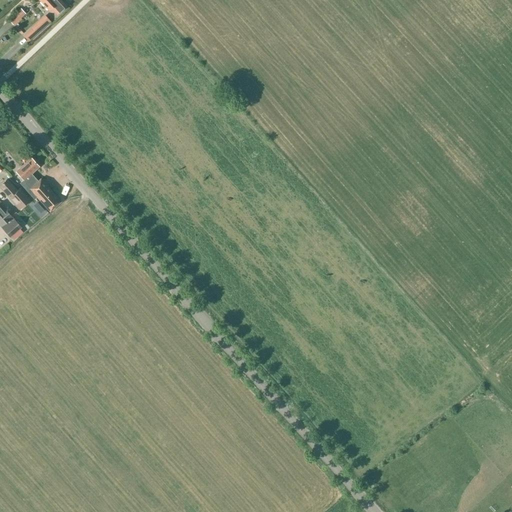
[(66,6),(60,0),(39,0),(49,11),(52,8),(57,14),(66,6)]
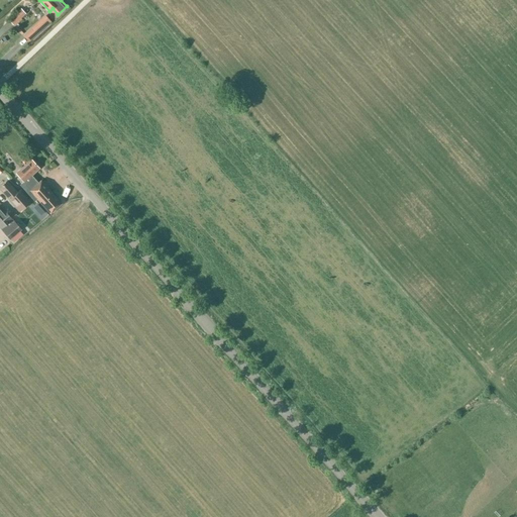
[(35,27),(39,31),(47,24),(43,20),(35,27)]
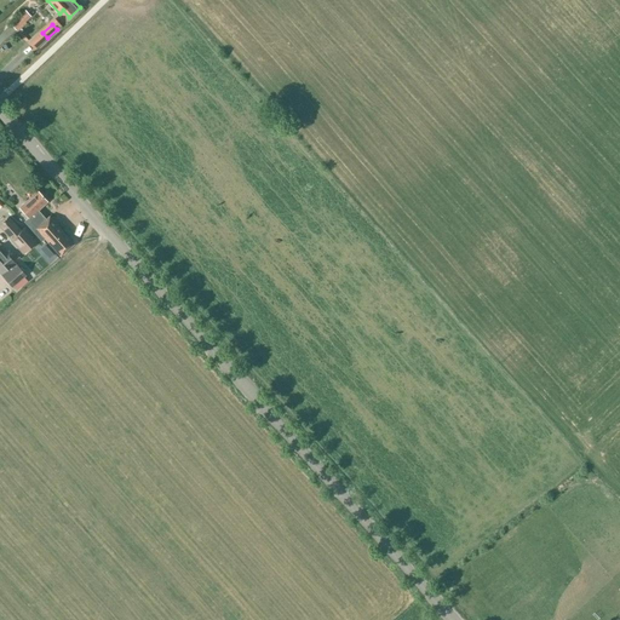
[(34,50),(45,40),(40,35),(29,45),(34,50)]
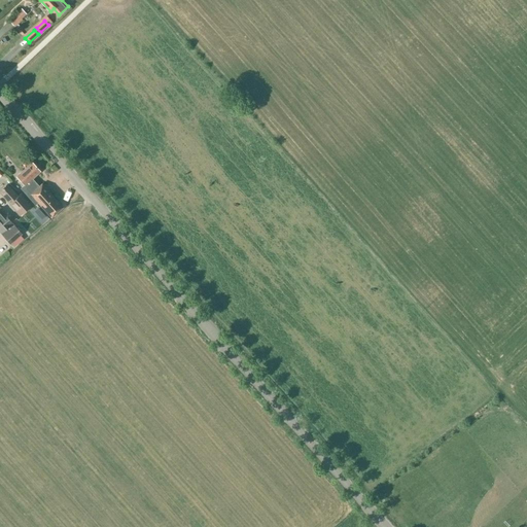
[(16,176),(24,185),(21,188),(35,205),(37,203),(50,218),(63,208),(41,184),(38,186),(32,179),(40,172),(32,163),(16,176)]
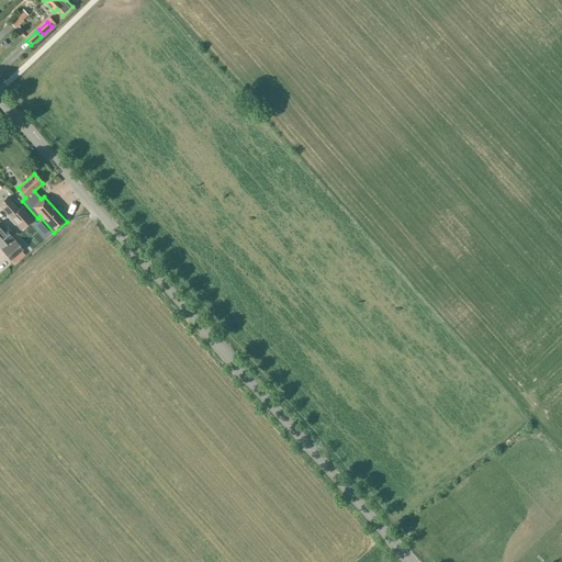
[(72,190),(62,195),(64,201),(75,194),(72,190)]
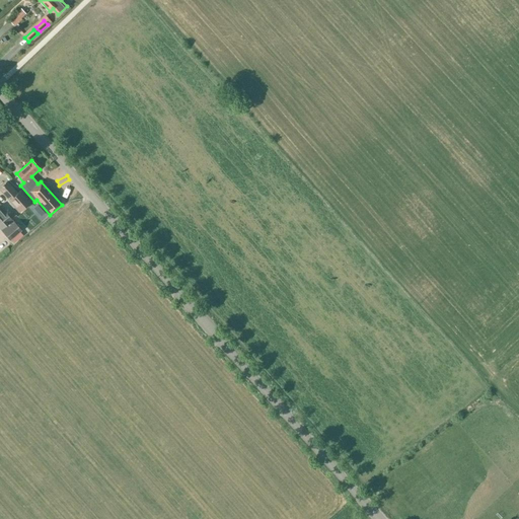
[(20,211),(29,203),(24,197),(19,201),(15,196),(17,194),(7,181),(0,188),(0,190),(9,201),(14,206),(15,205),(20,211)]
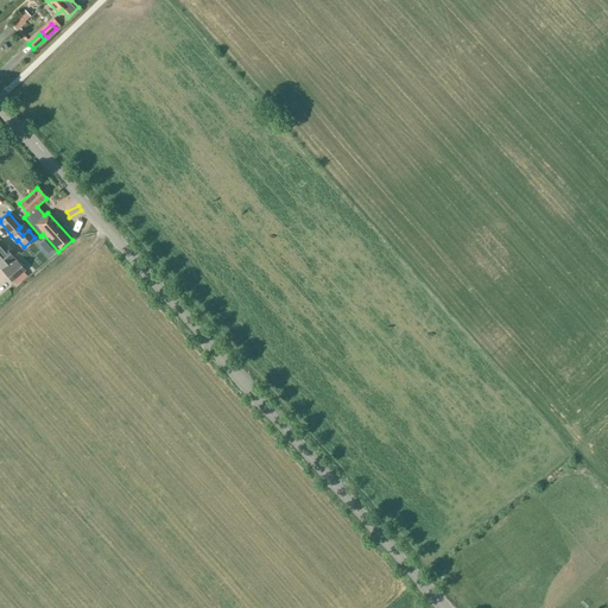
[(0,246),(0,267),(12,280),(25,270),(5,247),(2,249),(0,246)]
